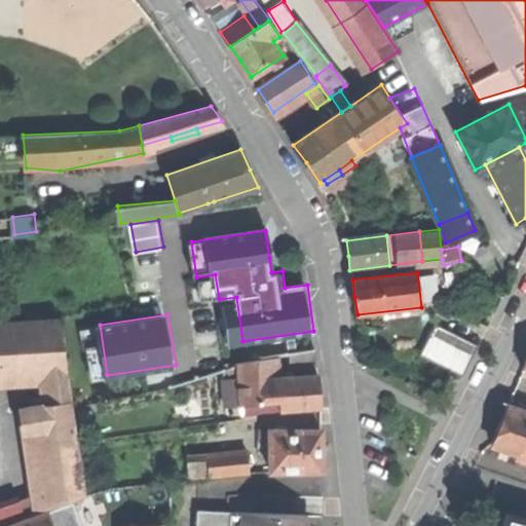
[(0,379),(47,376),(67,375),(59,320),(0,323),(0,379)]
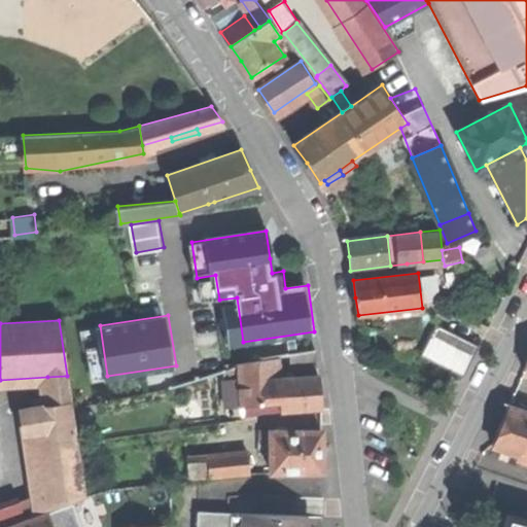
[(421,355),(463,376),(478,349),(443,331),(444,328),(436,324),(421,355)]
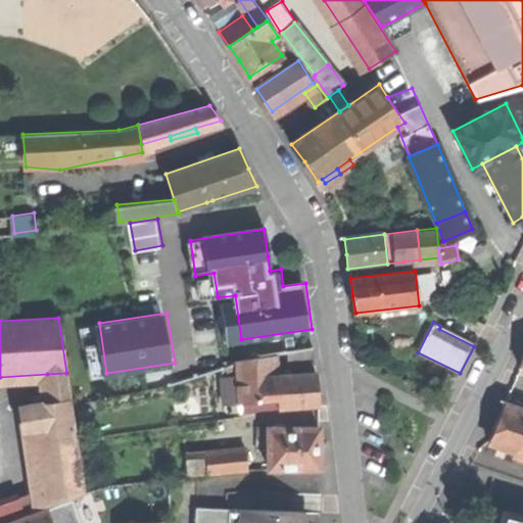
[(286,350),(288,368),(317,365),(315,347),(286,350)]
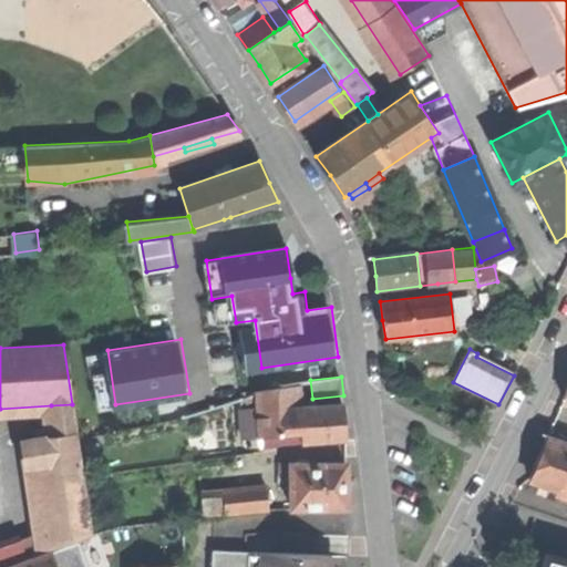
[(261,436),(296,433),(294,409),(294,394),(292,388),(281,389),(257,392),(261,436)]
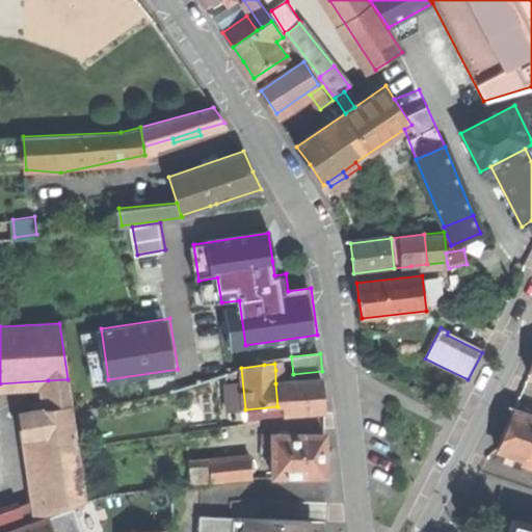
[(47,498),(49,513),(86,501),(68,379),(48,380),(52,406),(34,409),(47,498)]
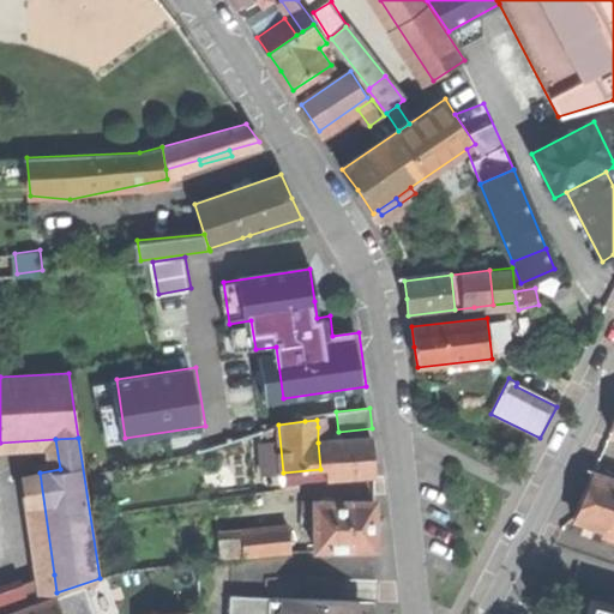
[(326,468),(327,480),(374,476),(373,458),(372,438),(324,441),(326,468)]
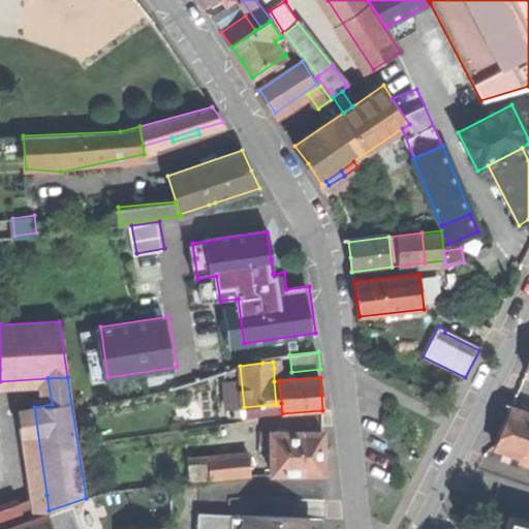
[(503,425),(495,447),(528,459),(528,413),(509,407),(503,425)]
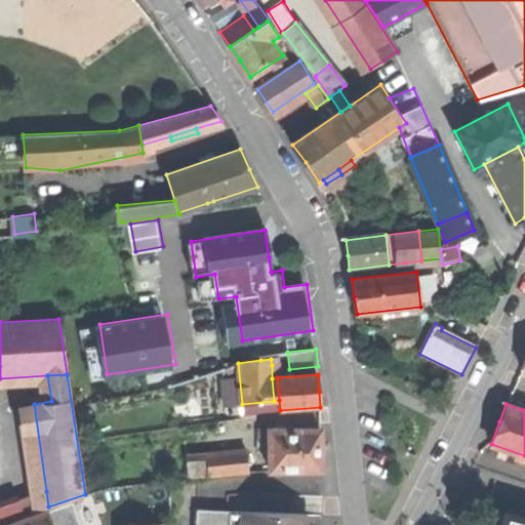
[(270,452),(270,471),(320,470),(320,450),(320,429),(269,430),(270,436),(270,452)]
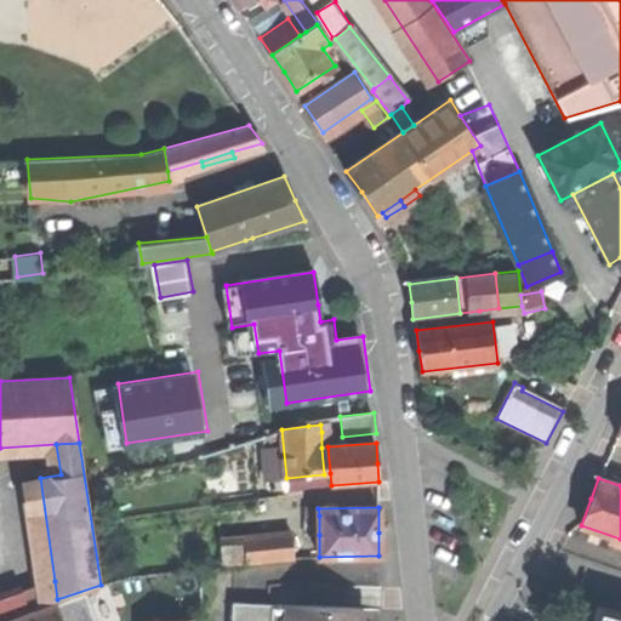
[(305,535),(319,535),(319,516),(305,517),(305,535)]
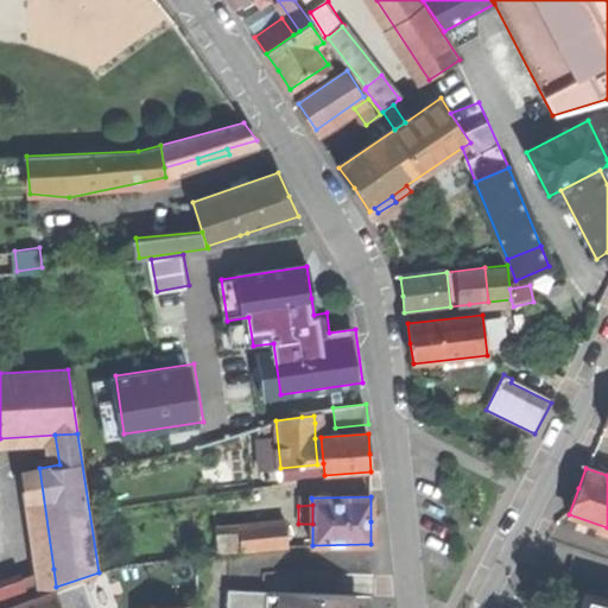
[(240,526),(241,551),(290,548),(287,523),(240,526)]
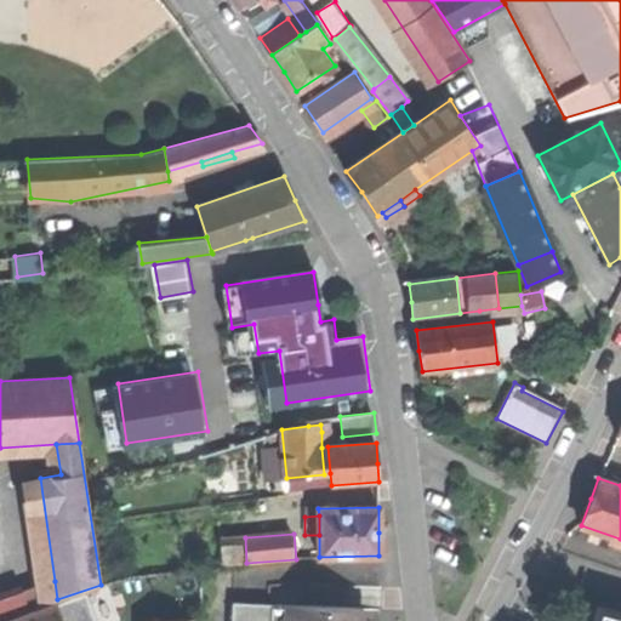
[(223,564),(246,563),(245,537),(221,539),(223,564)]
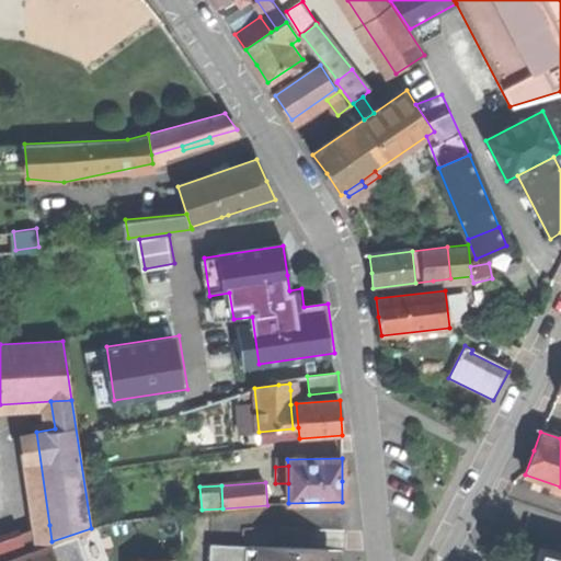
[(27,550),(52,541),(49,525),(22,533),(27,550)]
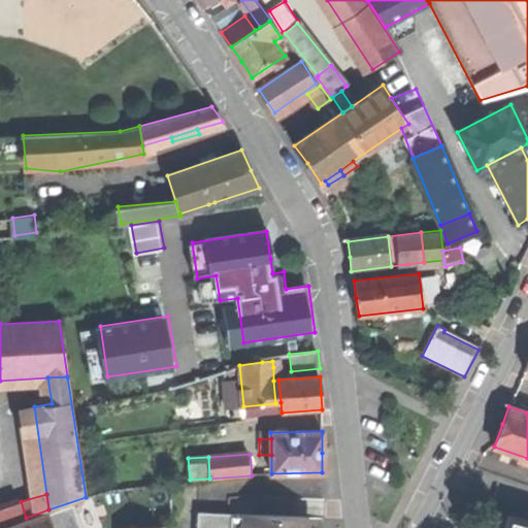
[(0,526),(26,518),(21,501),(0,508),(0,526)]
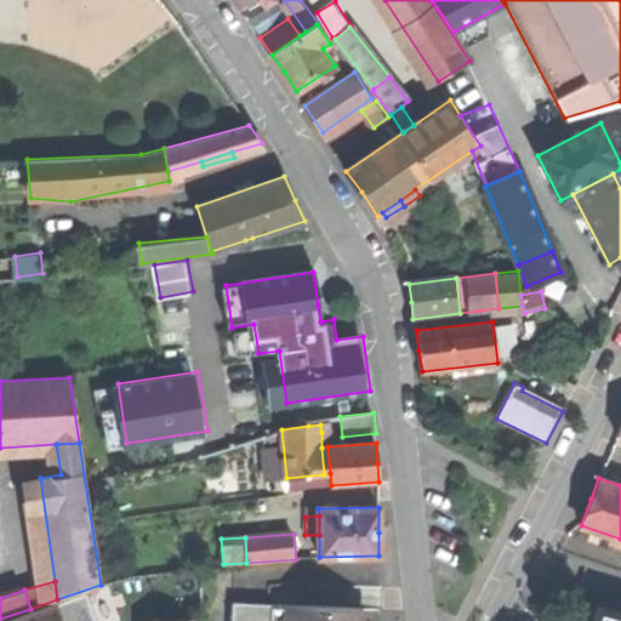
[(358,620),(359,608),(233,602),(232,620),(358,620)]
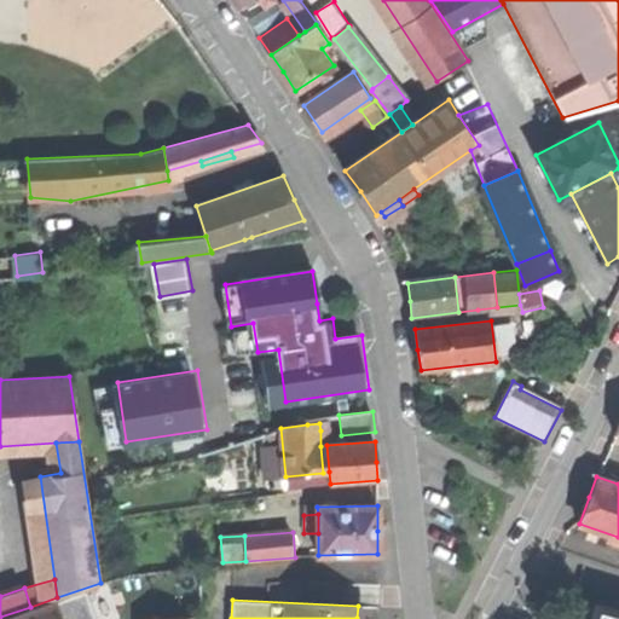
[(62,618),(56,602),(6,618),(62,618)]
